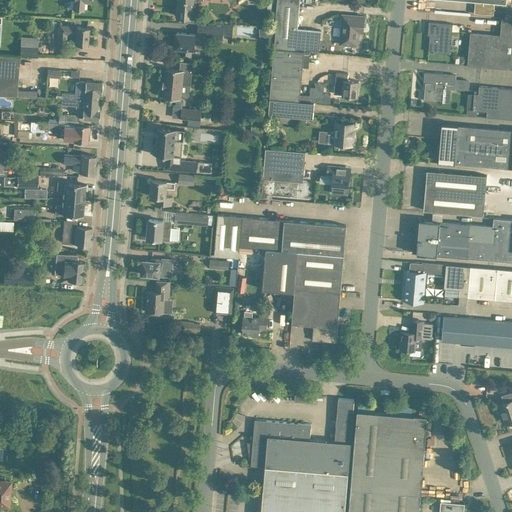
[(73,0),(72,8),(83,9),(84,1),(91,2),(91,0),(73,0)]
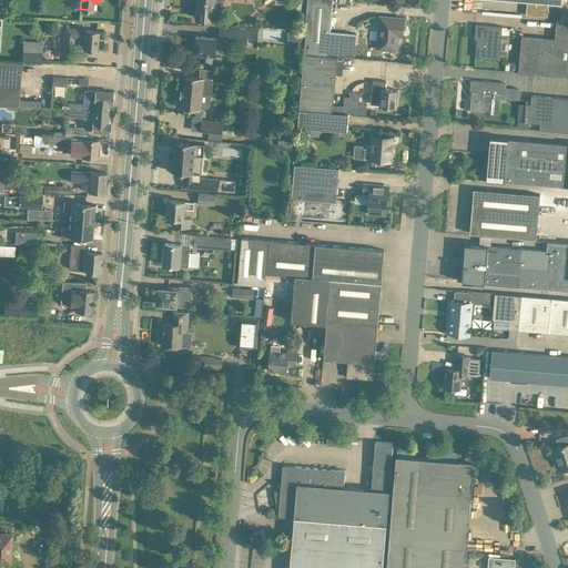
[(199,0),(198,18),(205,18),(204,22),(215,23),(216,23),(217,0),(199,0)]
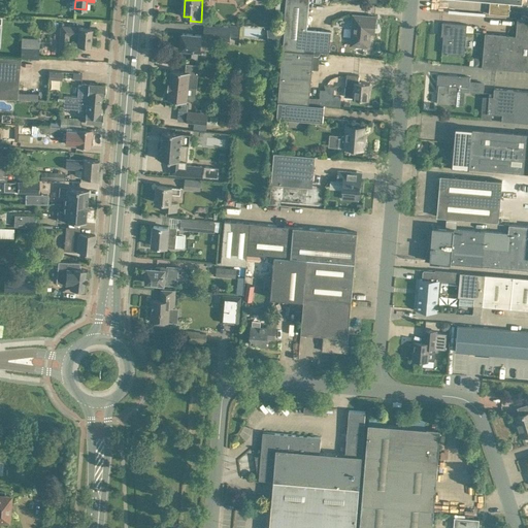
[(309,0),(286,0),(284,27),(285,27),(283,50),(304,52),(304,50),(329,52),(331,31),(306,29),(309,0)]
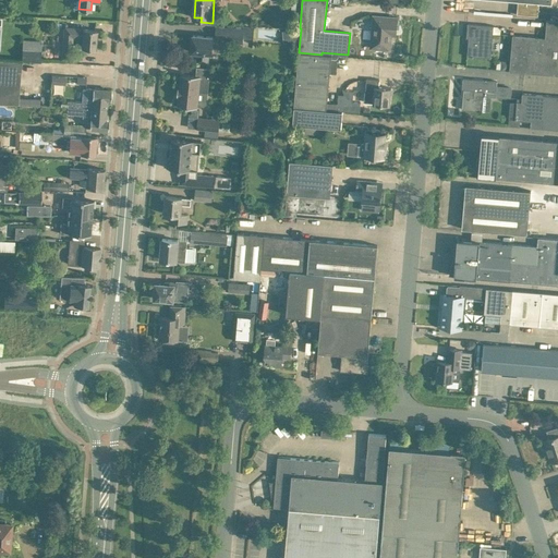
[(517,0),(517,14),(538,15),(540,1),(552,2),(552,0),(517,0)]
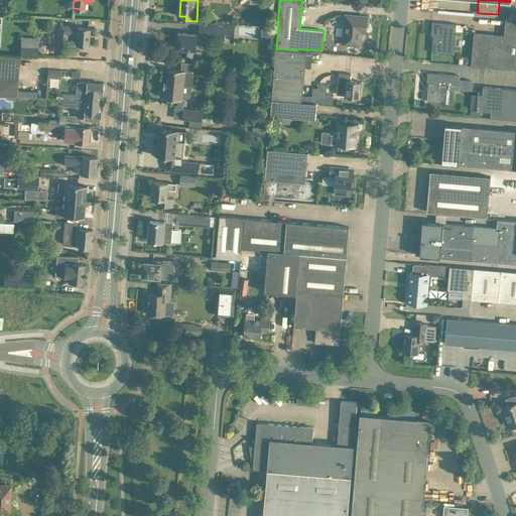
[(367,15),(357,15),(346,14),(343,43),(361,45),(362,27),(366,27),(367,15)]
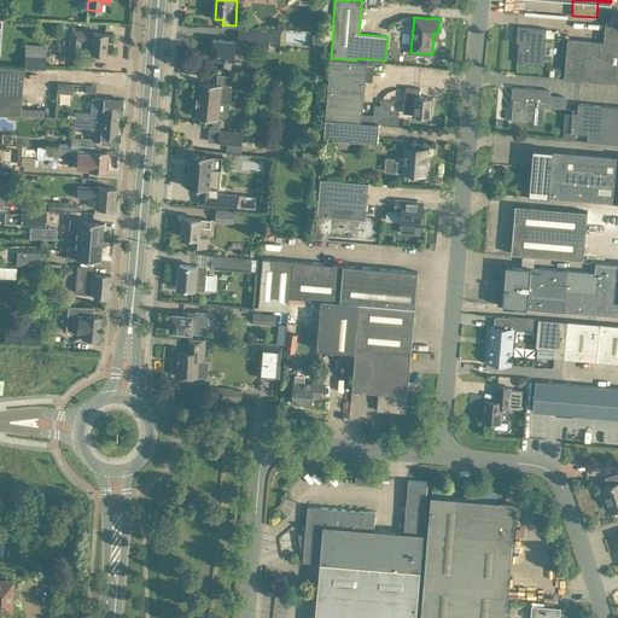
[(567,38),(564,79),(617,82),(617,22),(606,21),(604,41),(567,38)]
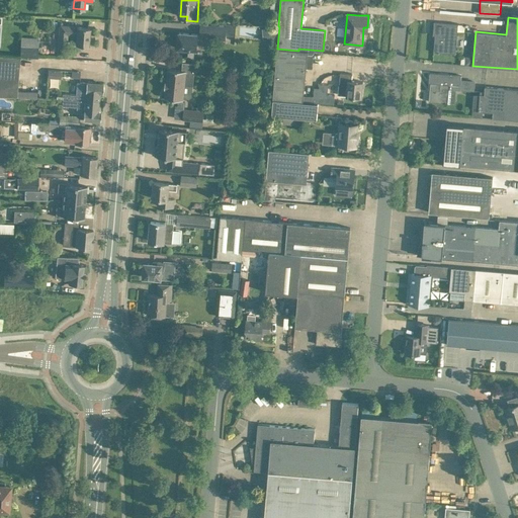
[(434,21),(433,34),(435,34),(433,52),(455,54),(457,30),(458,24),(458,23),(434,21)]
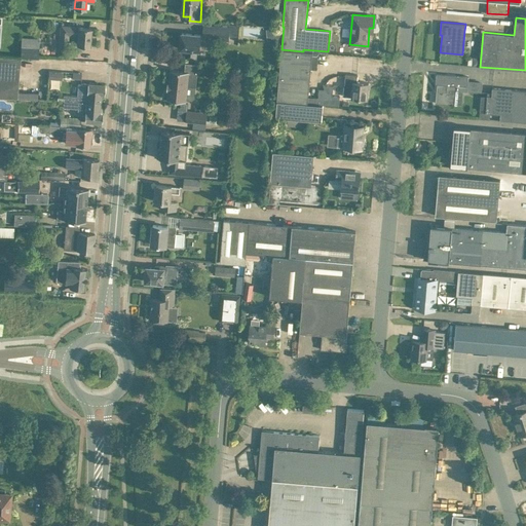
[(61,25),(58,54),(77,55),(77,50),(67,49),(69,35),(77,36),(77,44),(90,46),(91,28),(61,25)]
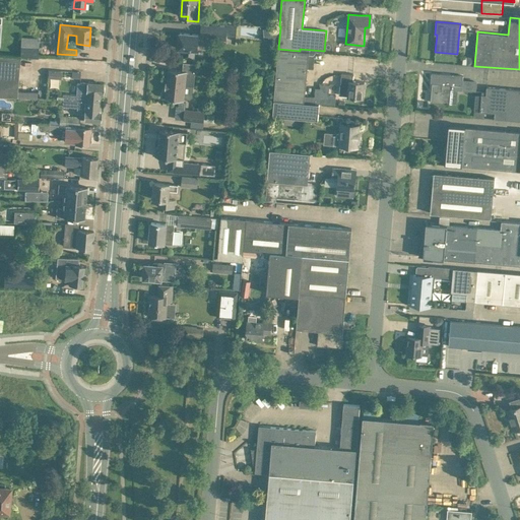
[(225,40),(226,35),(235,36),(236,24),(226,24),(226,27),(211,25),(210,38),(225,40)]
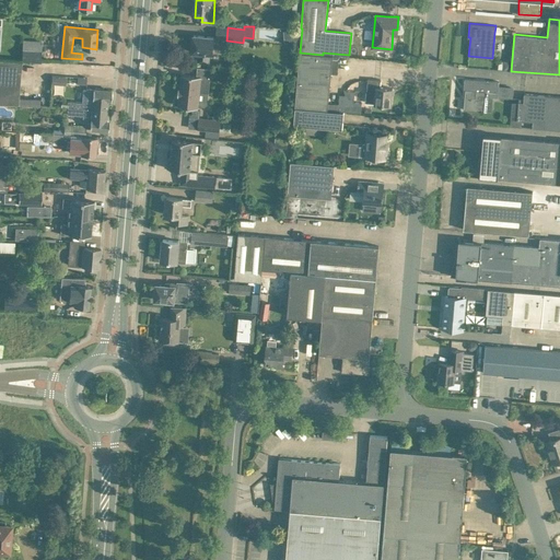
[(194,35),(191,51),(198,51),(197,61),(208,62),(209,54),(212,54),(214,37),(194,35)]
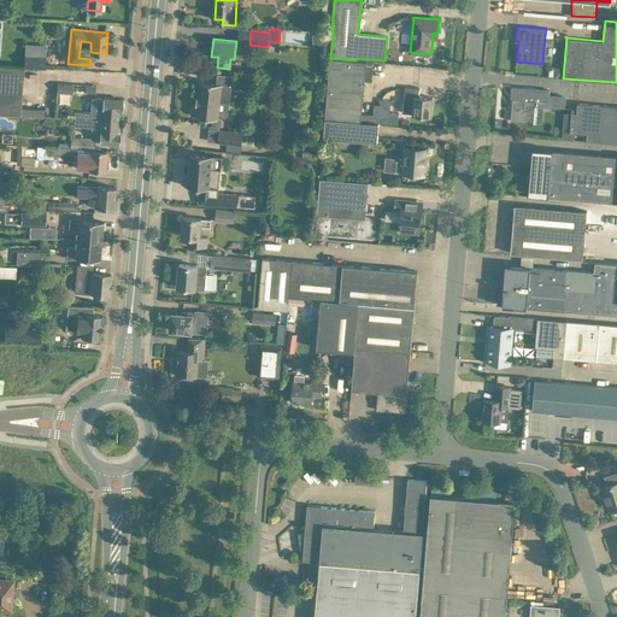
[(25,53),(24,68),(45,69),(46,56),(25,53)]
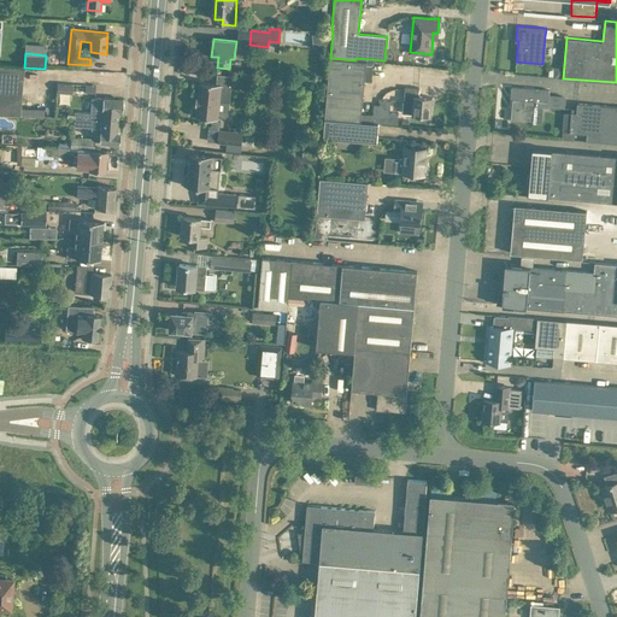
[(330,58),(325,118),(362,121),(365,75),(372,76),(374,62),(356,60),(330,58)]
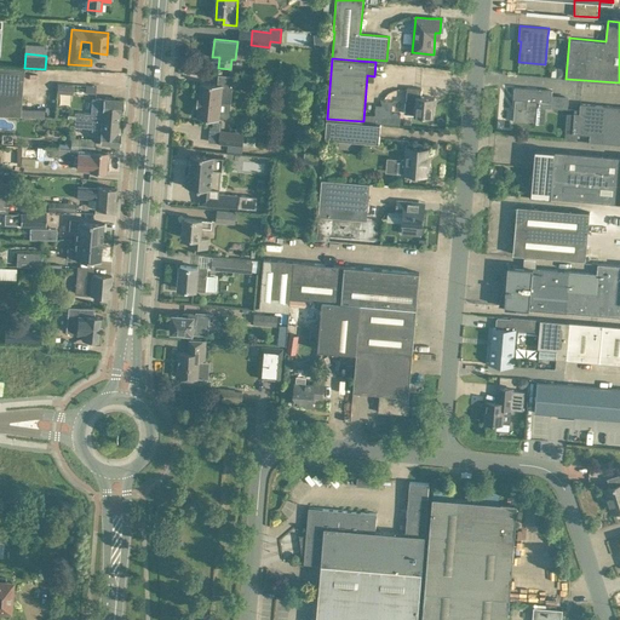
[(0,114),(19,115),(21,108),(22,92),(23,72),(23,67),(0,65),(0,114)]
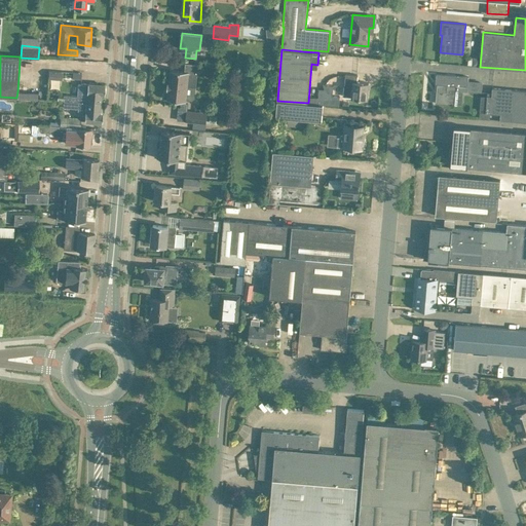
[(167,82),(167,89),(168,89),(167,99),(186,101),(187,86),(196,87),(198,64),(185,63),(185,71),(171,70),(170,82),(167,82)]
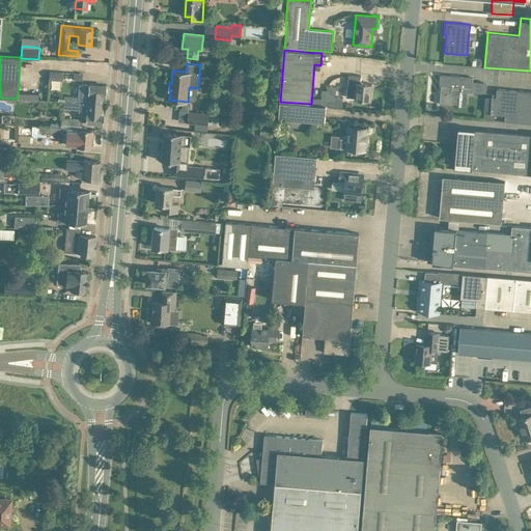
[(50,71),(49,79),(61,80),(62,72),(50,71)]
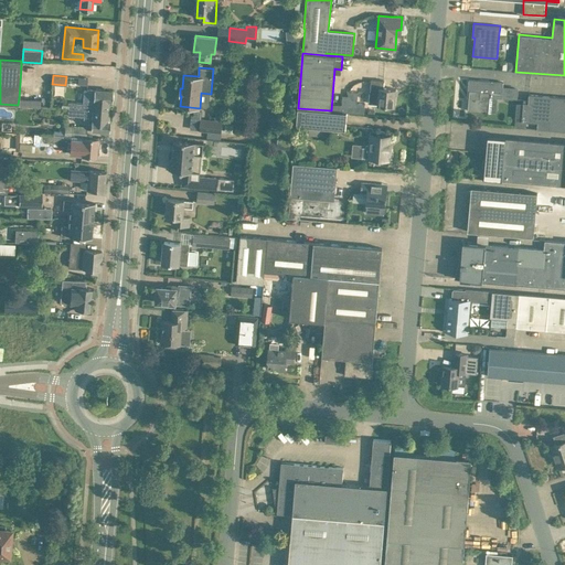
[(503,82),(469,78),(468,93),(469,93),(468,110),(489,112),(490,96),(502,97),(503,82)]
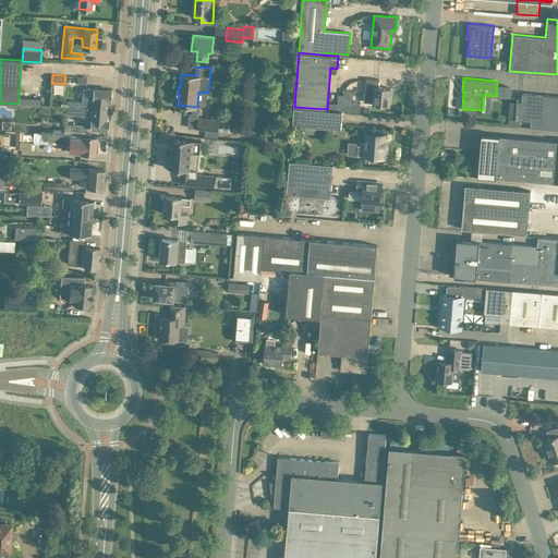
[(379,80),(366,79),(364,101),(389,104),(391,87),(379,86),(379,80)]
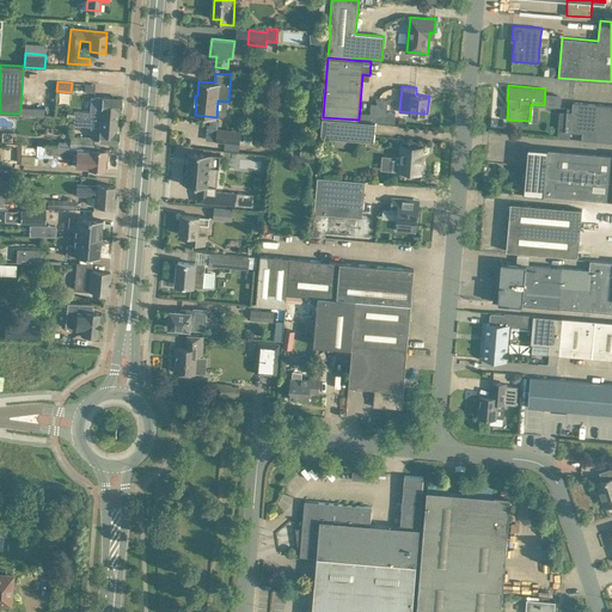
[(104,95),(103,97),(91,97),(90,111),(74,110),(73,116),(78,117),(117,120),(117,109),(121,110),(122,98),(108,98),(109,96),(104,95)]
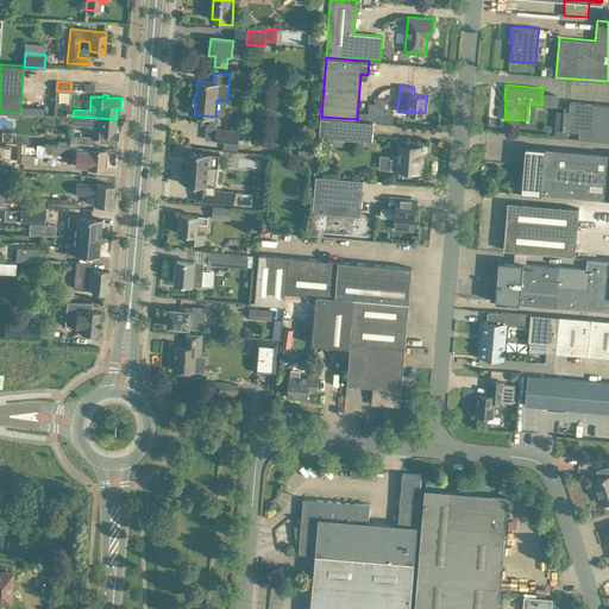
[(364,113),(363,120),(374,120),(393,123),(393,112),(384,111),(385,99),(376,99),(375,104),(369,102),(368,113),(364,113)]
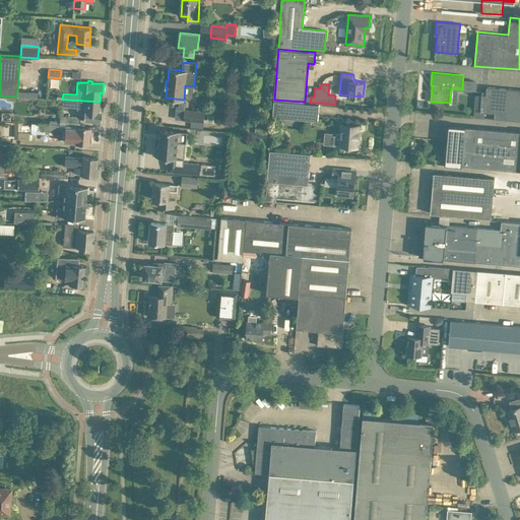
[(474,111),(473,117),(483,118),(484,112),(495,113),(494,118),(506,119),(519,120),(519,88),(508,88),(486,86),(486,91),(485,94),(481,93),(481,94),(480,111),(474,111)]
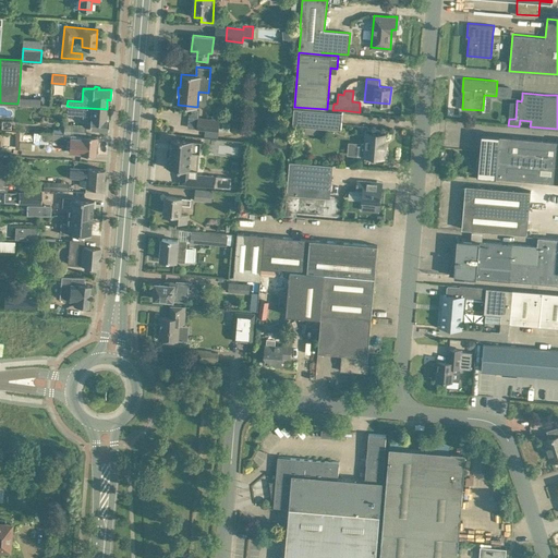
[(106,119),(107,109),(71,107),(70,113),(83,114),(82,121),(91,121),(89,128),(97,129),(108,129),(108,121),(107,119),(106,119)]
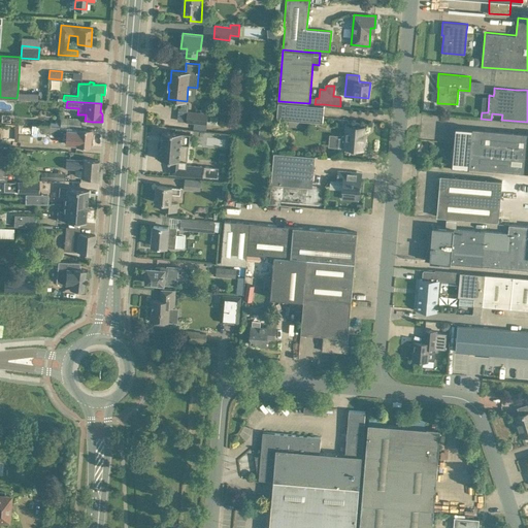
[(315,104),(309,103),(278,101),(277,118),(323,121),(324,104),(315,104)]
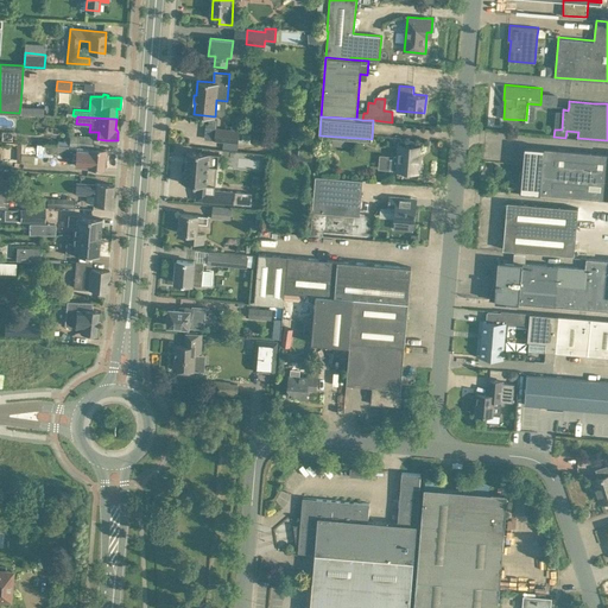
[(216,127),(215,140),(223,141),(239,143),(239,141),(251,143),(252,133),(244,132),(242,140),(239,139),(240,131),(240,130),(232,128),(216,127)]
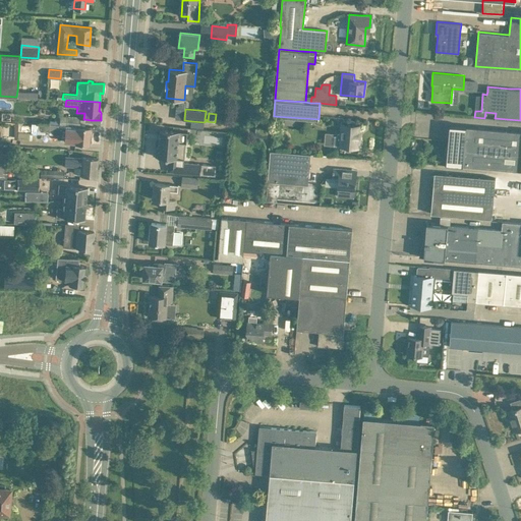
[(62,124),(65,124),(79,125),(80,117),(62,115),(62,124)]
